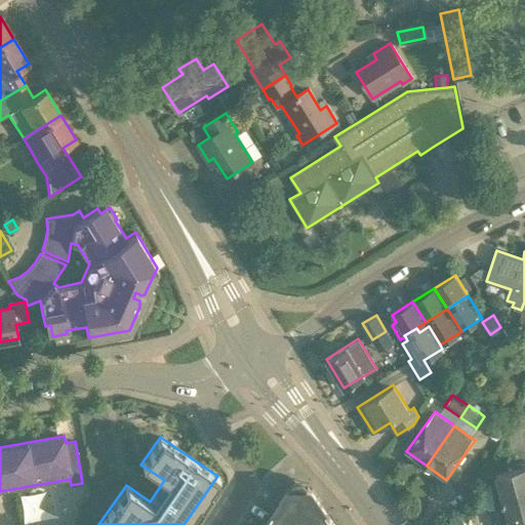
[(524,524),(524,466),(495,475),(509,524),(524,524)]
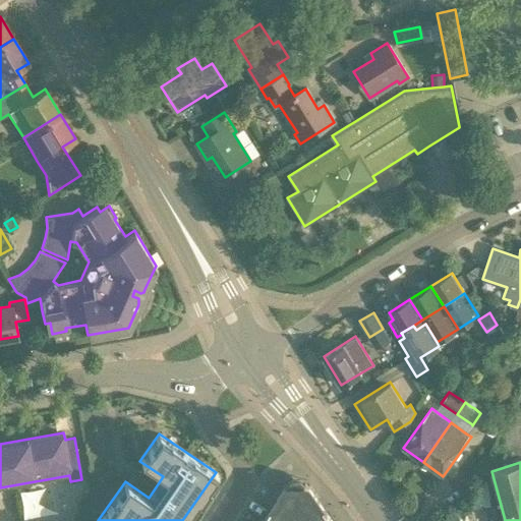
[(334,520),(320,500),(320,499),(309,484),(305,487),(290,488),(286,485),(277,501),(263,520),(334,520)]
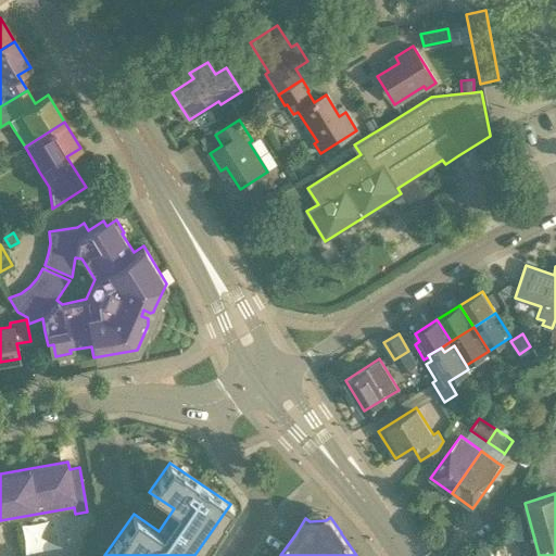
[(475,550),(477,555),(492,555),(487,543),(475,550)]
